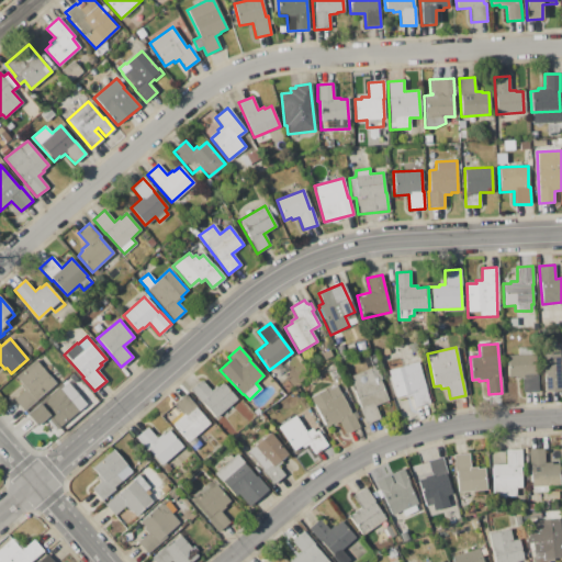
[(538,392),(523,392),(523,379),(514,379),(514,378),(508,378),(507,355),(517,355),(517,348),(536,347),(538,392)]
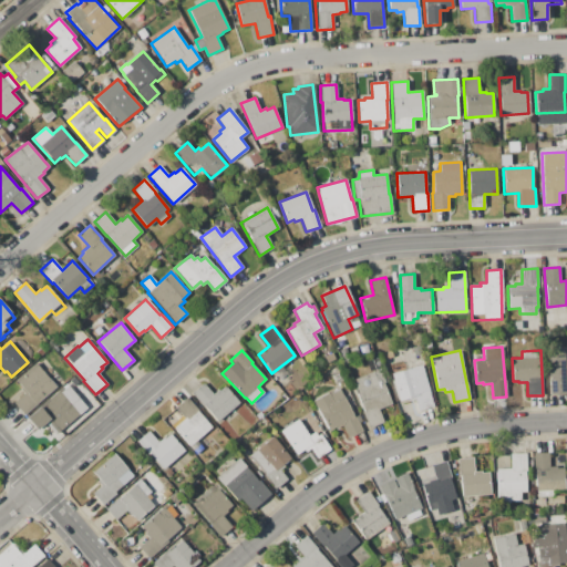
[(566,354),(566,382),(564,382),(565,394),(547,395),(545,357),(564,357),(564,356),(566,354)]
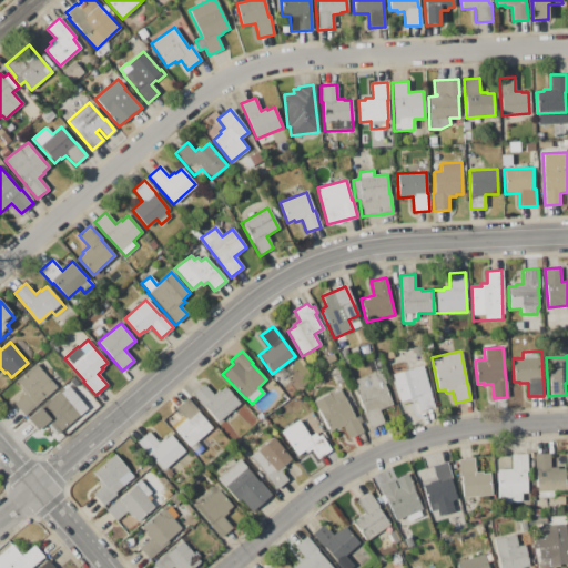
[(23,415),(13,404),(24,394),(20,389),(22,387),(16,381),(36,364),(56,387),(23,415)]
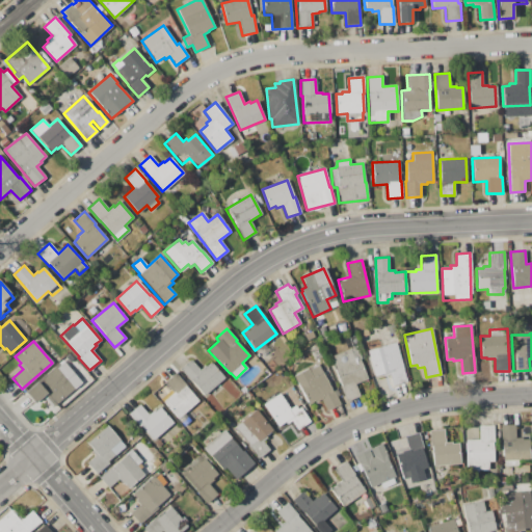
[(395,342),(406,380),(392,384),(389,372),(375,376),(367,350),(395,342)]
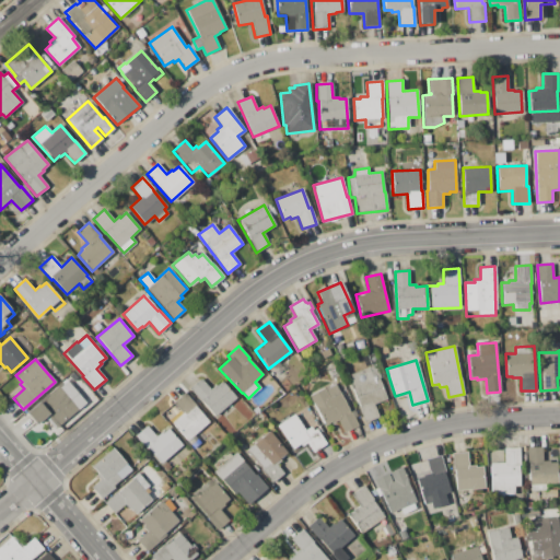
[(374,364),(386,399),(374,404),(378,418),(364,422),(347,374),(374,364)]
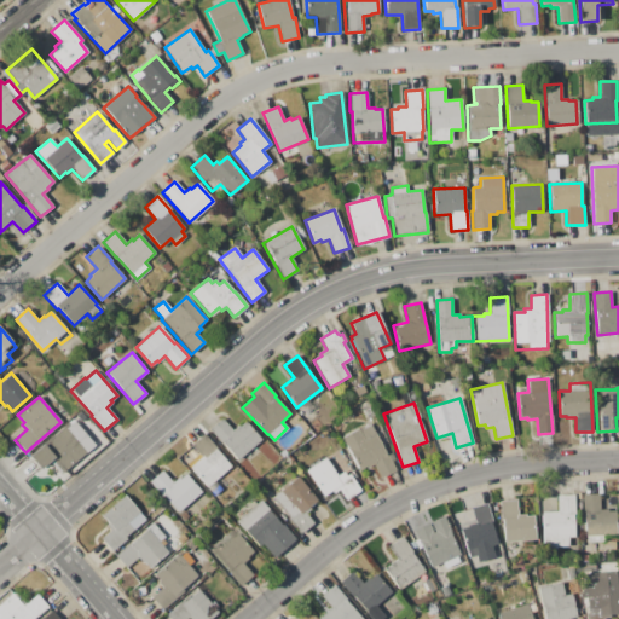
[(73,418),(94,445),(61,474),(50,462),(41,469),(29,456),(73,418)]
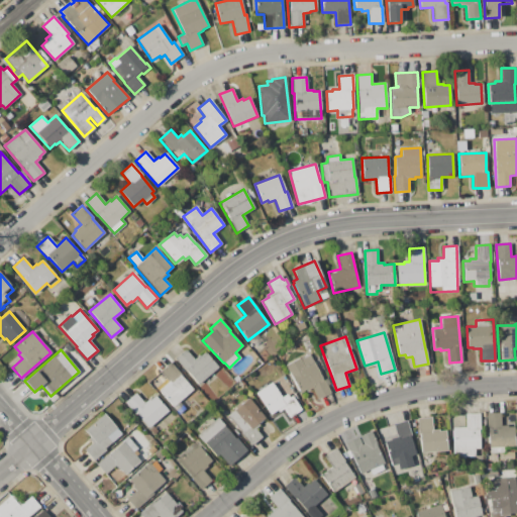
[(198,384),(186,370),(185,371),(175,358),(185,349),(194,359),(198,355),(199,356),(205,351),(218,367),(198,384)]
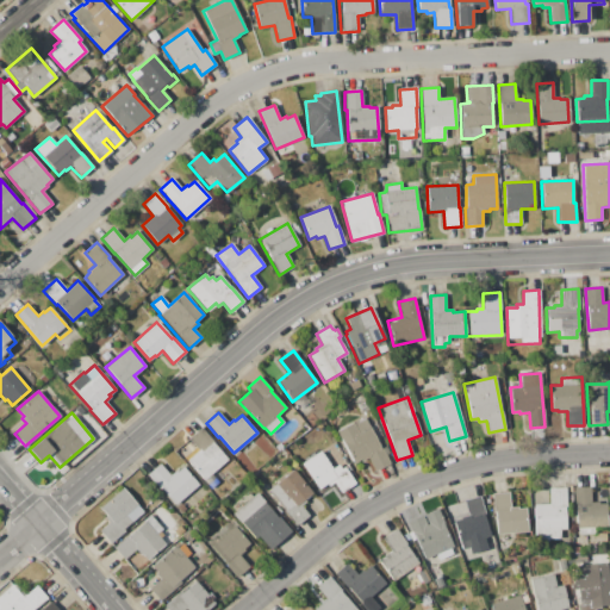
[(363,416),(390,464),(375,472),(368,458),(361,461),(360,459),(353,464),(336,431),(363,416)]
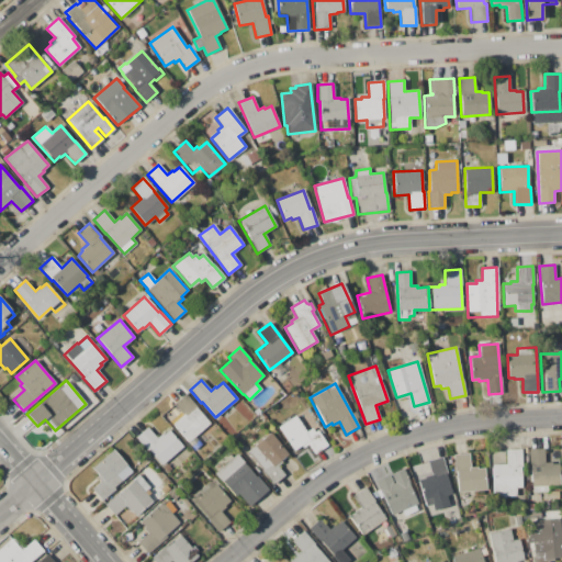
[(210,424),(200,431),(206,439),(195,448),(190,440),(187,442),(172,424),(183,415),(173,404),(186,394),(210,424)]
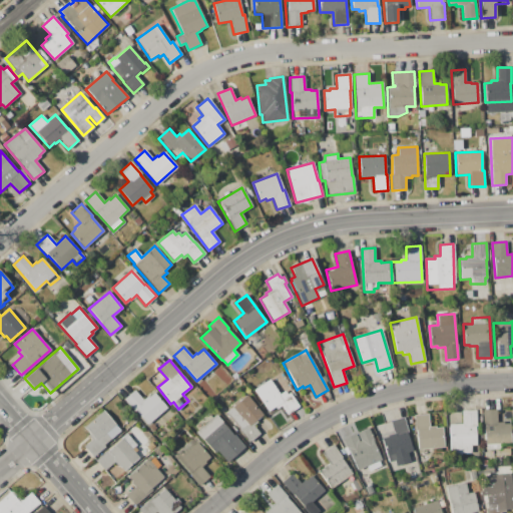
[(252,390),(270,379),(280,394),(281,393),(282,394),(286,392),(288,394),(290,393),(291,395),(267,411),(252,390)]
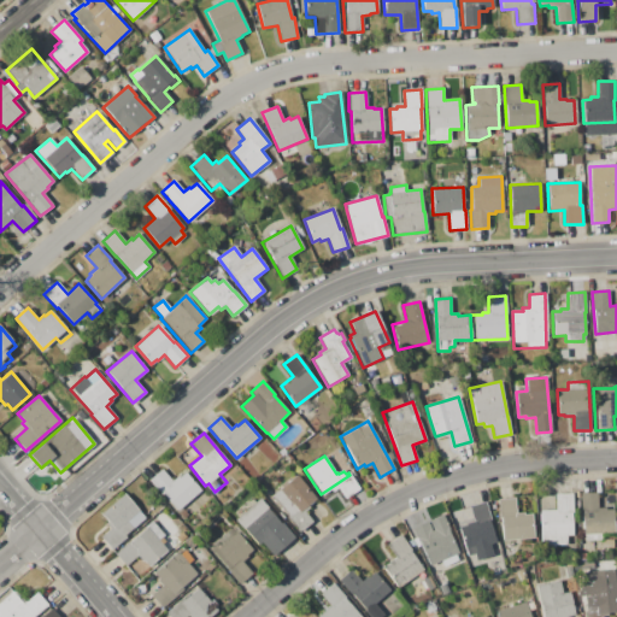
[(176,511),(148,481),(162,469),(172,481),(177,476),(178,477),(184,471),(200,489),(176,511)]
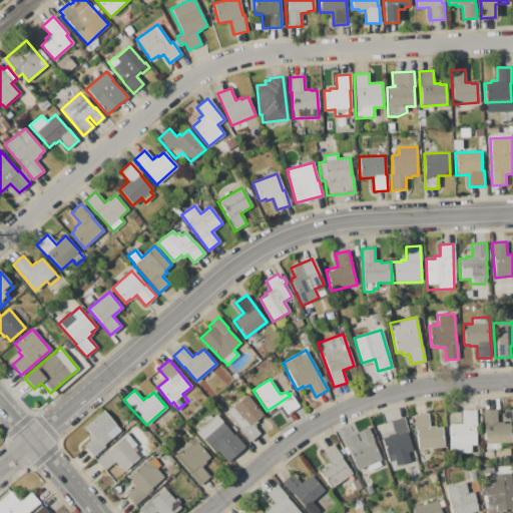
[(246,395),(263,415),(261,416),(262,418),(257,422),(258,422),(252,426),(260,434),(248,443),(239,430),(234,423),(233,424),(229,419),(230,418),(225,412),(232,408),(231,407),(246,395)]
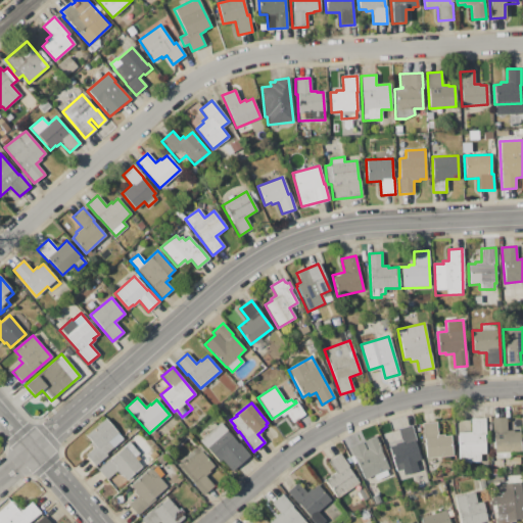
[(492,418),(507,417),(507,430),(513,430),(513,432),(520,431),(521,453),(510,454),(510,458),(494,459),(492,418)]
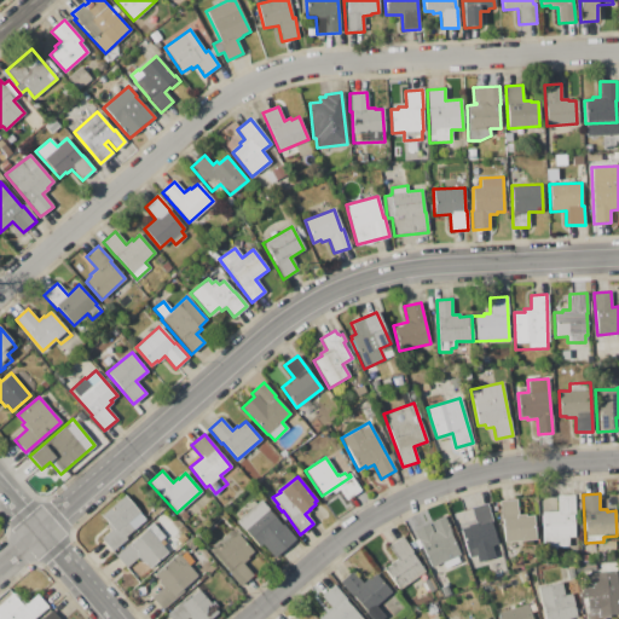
[(145,519),(127,534),(128,536),(111,550),(102,538),(110,531),(105,525),(108,522),(102,515),(125,496),(145,519)]
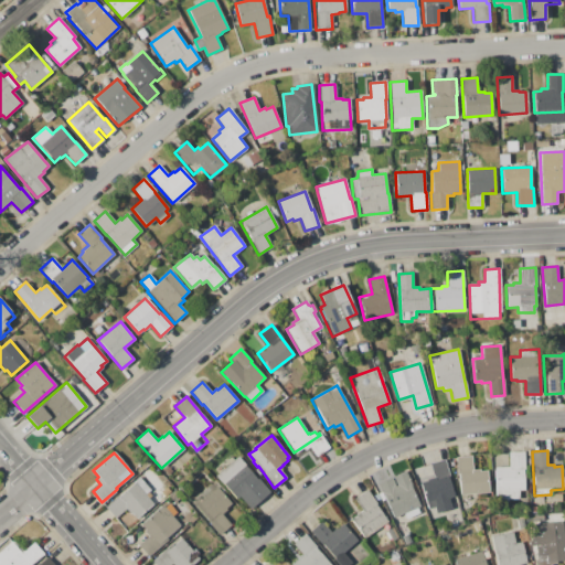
[(523,452),(524,469),(523,469),(523,490),(518,490),(518,499),(507,499),(507,500),(496,501),(494,468),(509,467),(508,452),(523,452)]
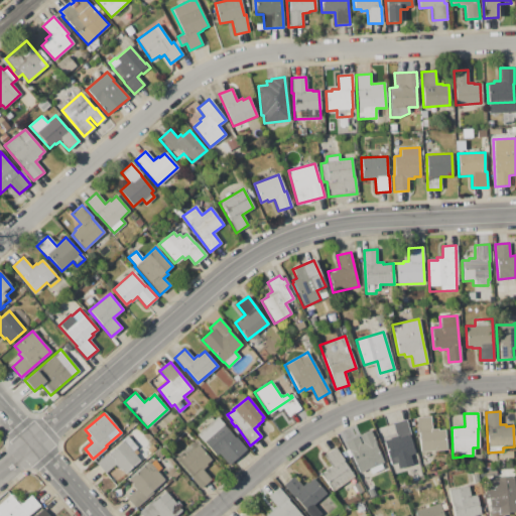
[(217,416),(224,424),(223,425),(234,437),(235,436),(246,448),(225,467),(197,434),(217,416)]
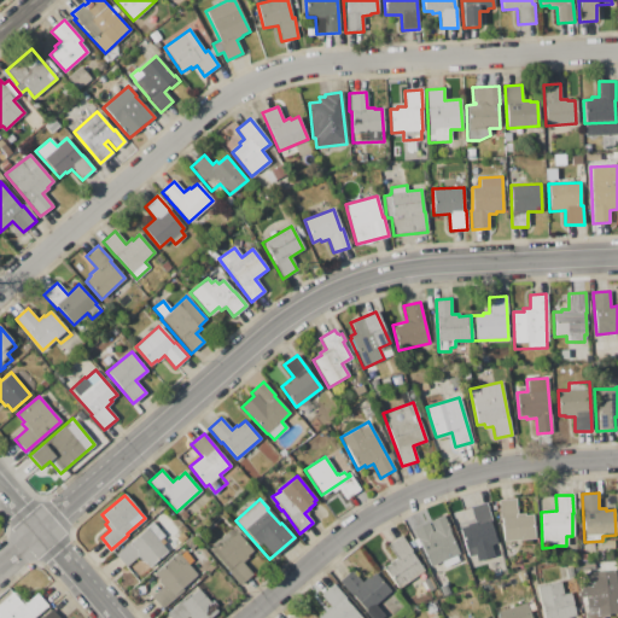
[(497,500),(516,499),(517,514),(524,513),(524,516),(532,514),(535,538),(503,542),(501,519),(500,519),(497,500)]
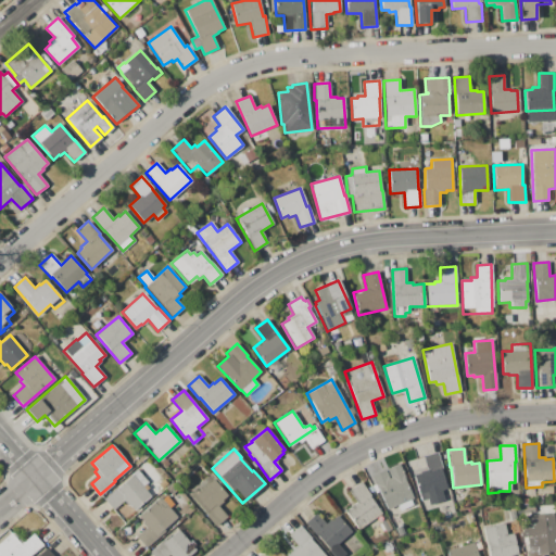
[(437,452),(447,489),(441,490),(443,501),(428,505),(427,500),(421,501),(414,475),(420,474),(419,472),(426,470),(422,456),(437,452)]
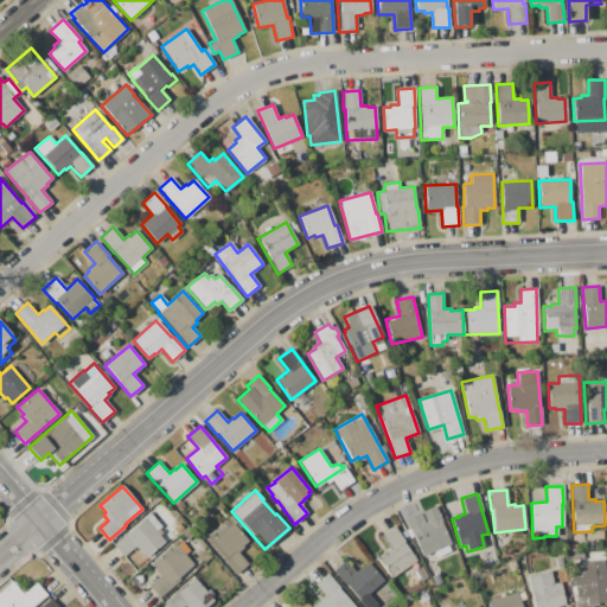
[(435,506),(452,544),(448,545),(451,551),(435,557),(434,551),(422,557),(406,519),(435,506)]
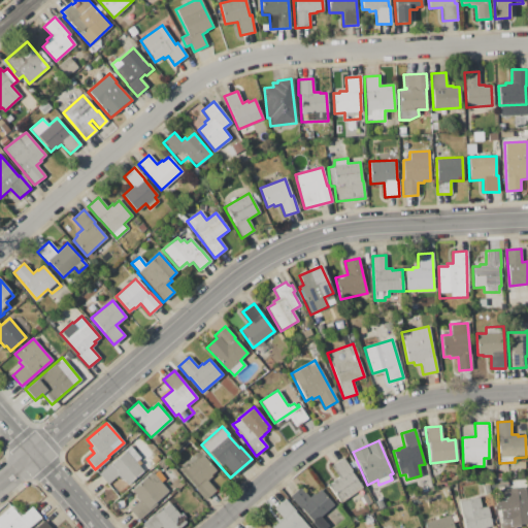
[(98,472),(110,463),(111,464),(125,453),(124,451),(130,446),(140,458),(135,462),(143,471),(128,485),(124,480),(122,481),(118,476),(108,485),(98,472)]
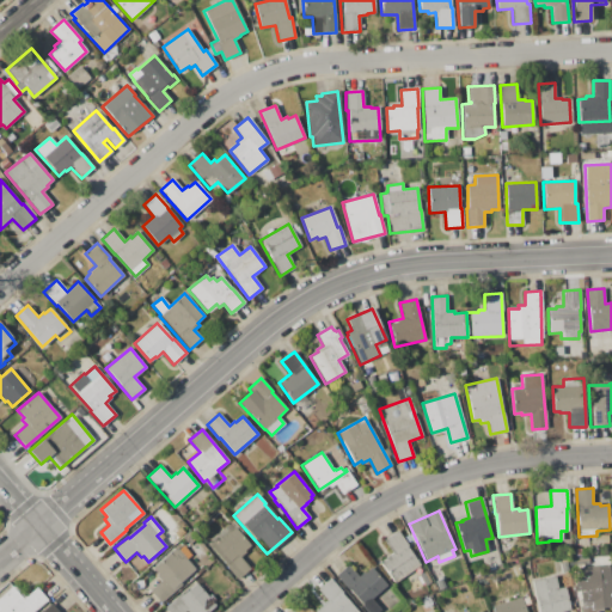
[(210,548),(236,527),(250,546),(245,551),(246,552),(240,557),(250,569),(237,580),(210,548)]
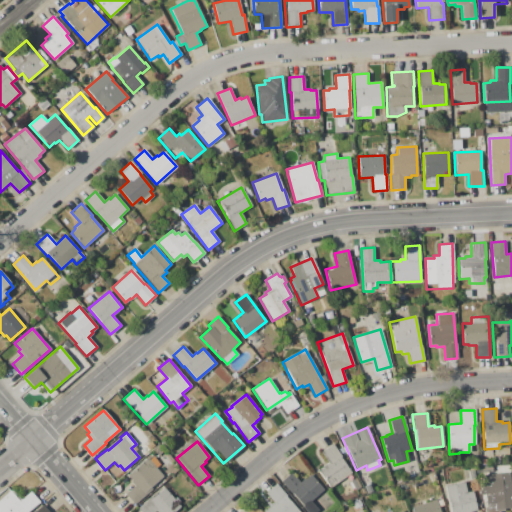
[(332,444),(351,472),(329,487),(318,470),(328,463),(321,451),(332,444)]
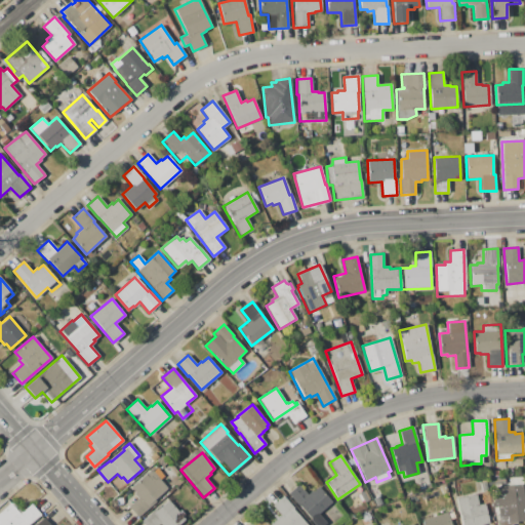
[(137,517),(128,507),(137,498),(133,493),(134,492),(130,487),(152,470),(167,489),(154,499),(156,501),(137,517)]
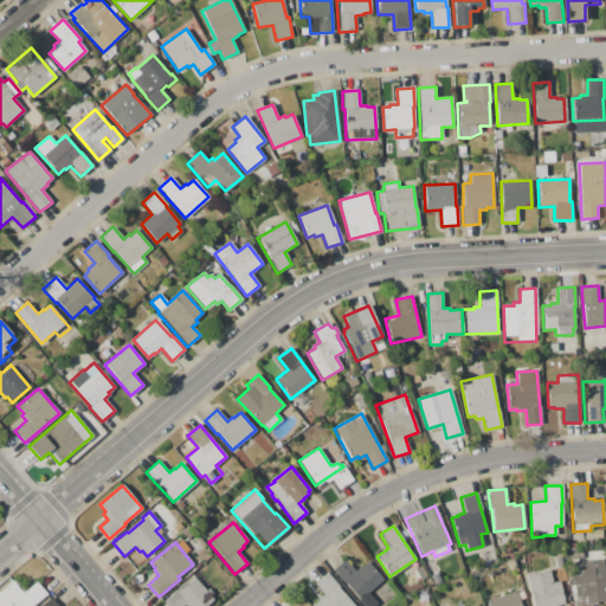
[(362,605),(333,571),(345,560),(354,571),(360,566),(361,567),(367,561),(384,580),(367,593),(376,605),(374,605),(362,605)]
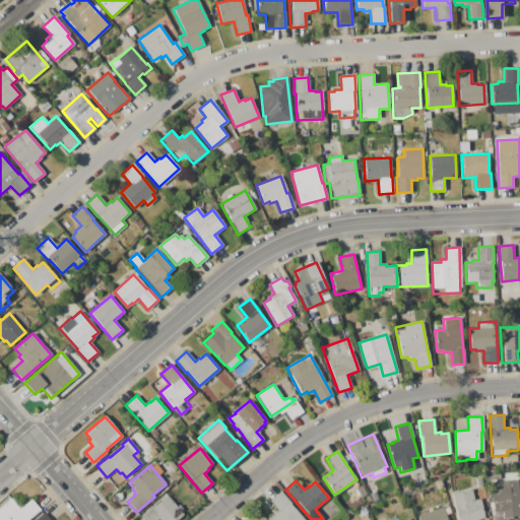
[(519,490),(519,505),(519,516),(513,517),(513,518),(507,519),(493,519),(493,516),(496,516),(494,501),(500,500),(499,493),(519,490)]
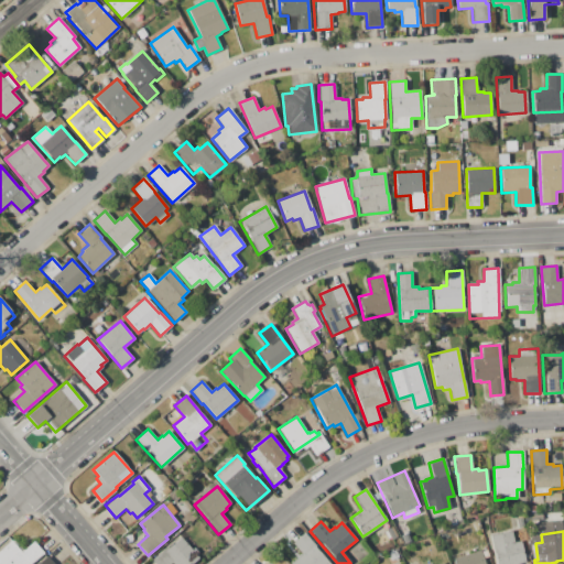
[(304,532),(316,546),(315,548),(328,563),(291,563),(302,554),(292,542),(304,532)]
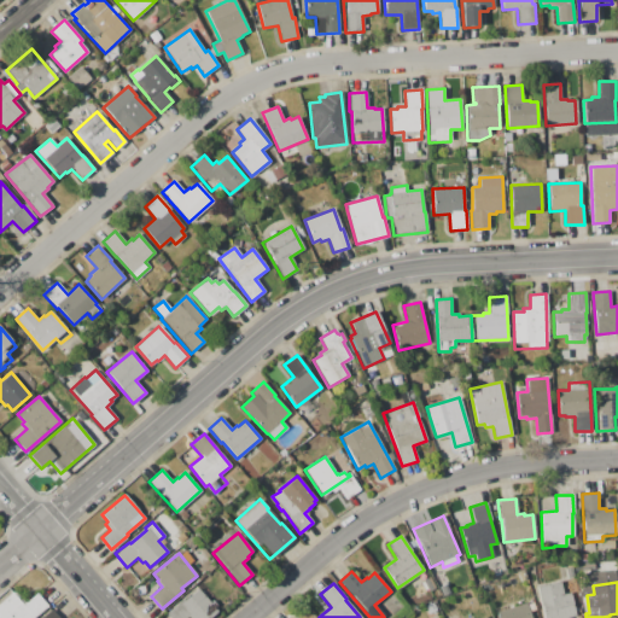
[(542,617),(537,588),(560,583),(563,594),(570,593),(575,617),(542,617)]
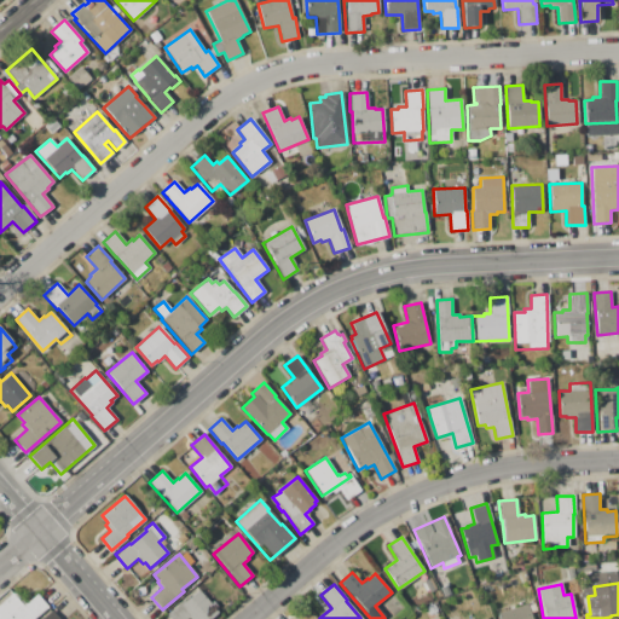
[(47,607),(34,618),(0,618),(0,595),(9,589),(12,594),(15,591),(25,603),(36,594),(47,607)]
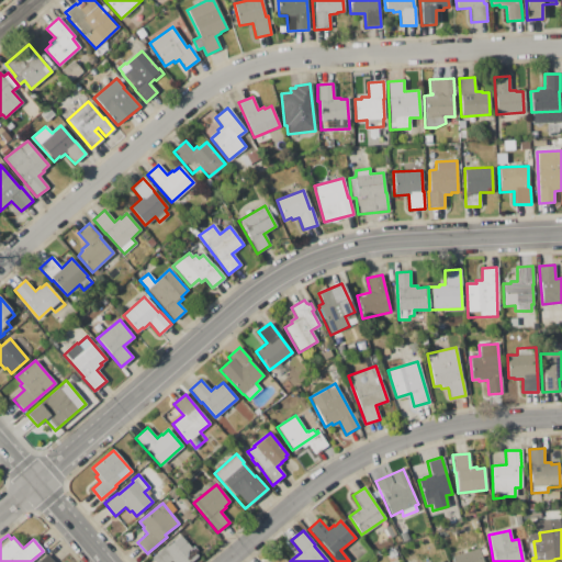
[(198,557),(191,561),(171,561),(169,561),(154,561),(150,558),(170,541),(172,542),(181,536),(191,548),(193,546),(198,550),(194,553),(198,557)]
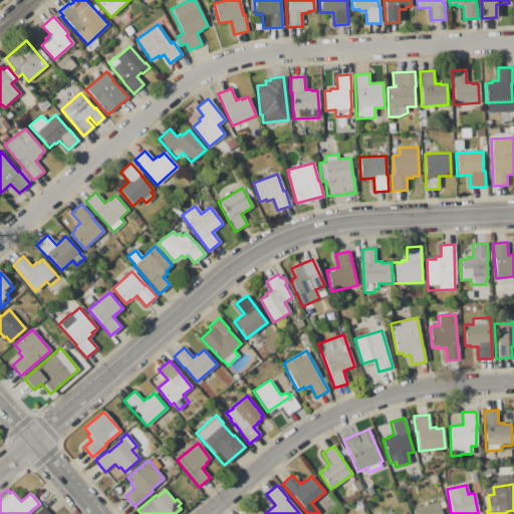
[(414,513),(413,510),(438,501),(439,503),(443,501),(446,510),(441,511),(442,513),(414,513)]
